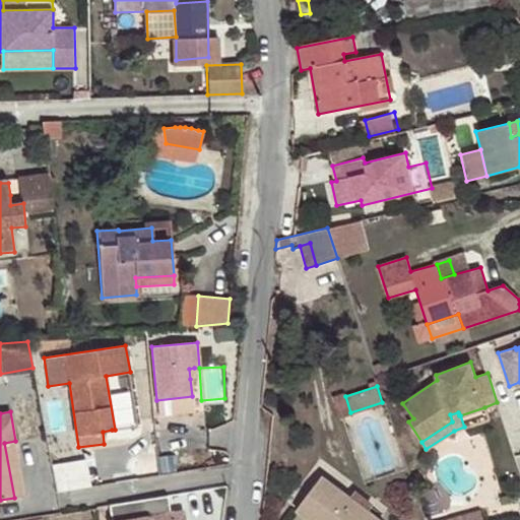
[(103,432),(104,444),(114,442),(112,430),(103,432)]
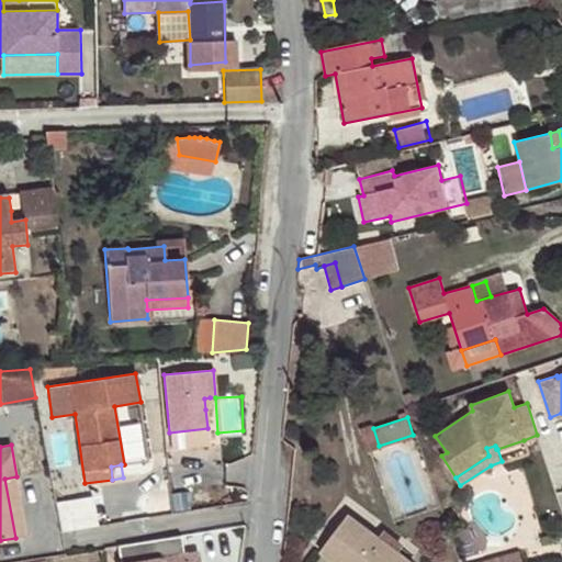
[(4,479),(15,538),(26,536),(17,476),(4,479)]
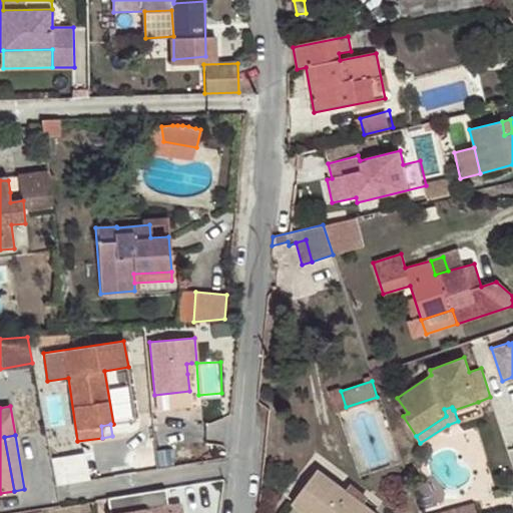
[(318,471),(293,505),(304,512),(374,512),(359,502),(364,496),(351,486),(347,493),(318,471)]
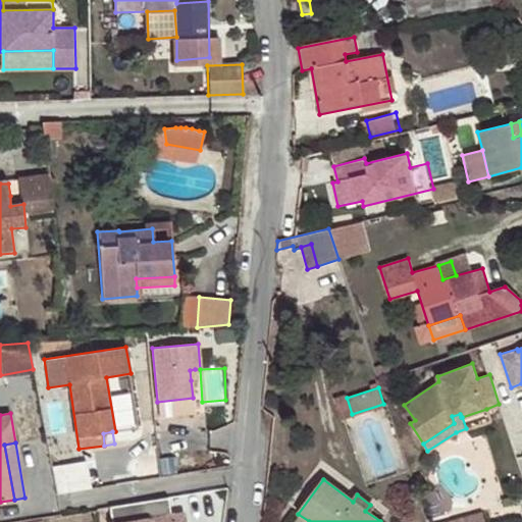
[(170,514),(167,497),(143,501),(109,507),(111,521),(174,521),(173,514),(170,514)]
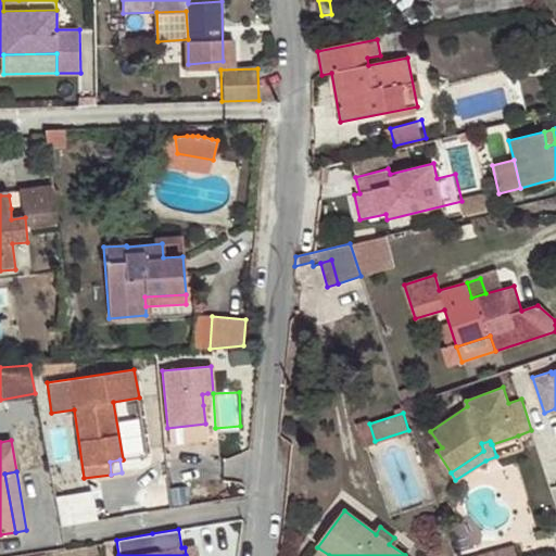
[(483,547),(482,531),(459,532),(460,548),(483,547)]
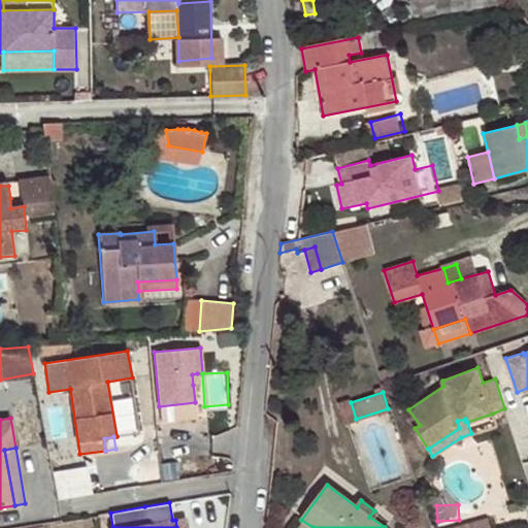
[(493,527),(490,515),(444,527),(493,527)]
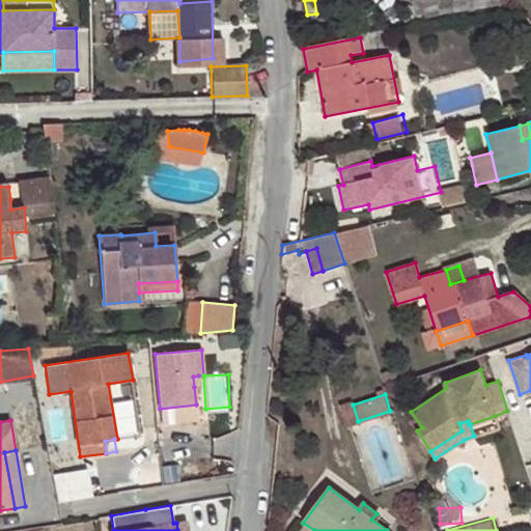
[(187,530),(186,521),(176,523),(177,530),(187,530)]
